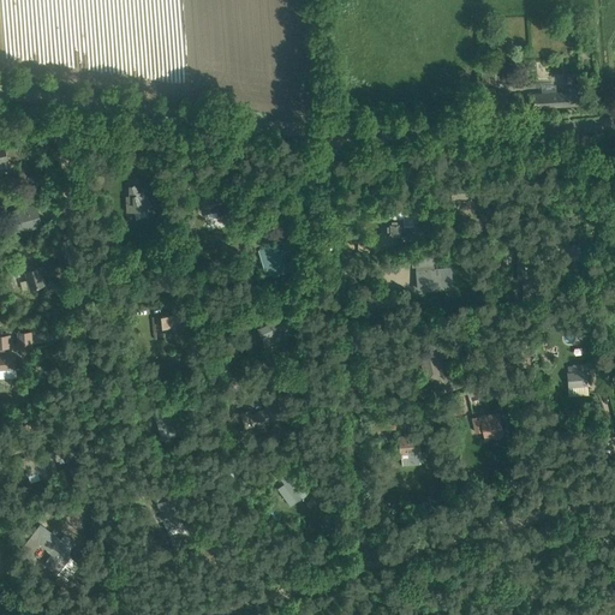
[(481,69),(481,84),(493,83),(491,67),(481,69)]
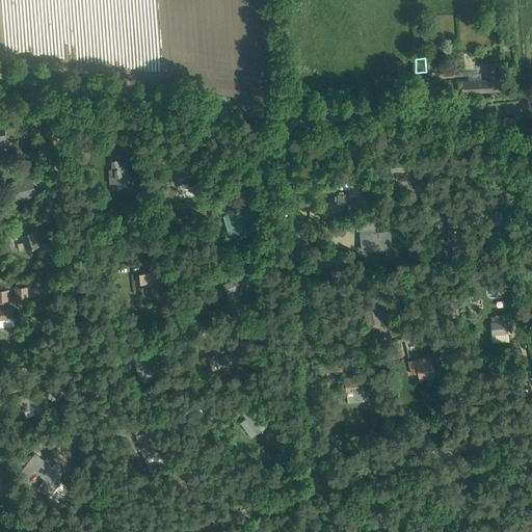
[(460,81),(461,94),(504,91),(503,79),(497,79),(497,76),(489,77),(489,80),(460,81)]
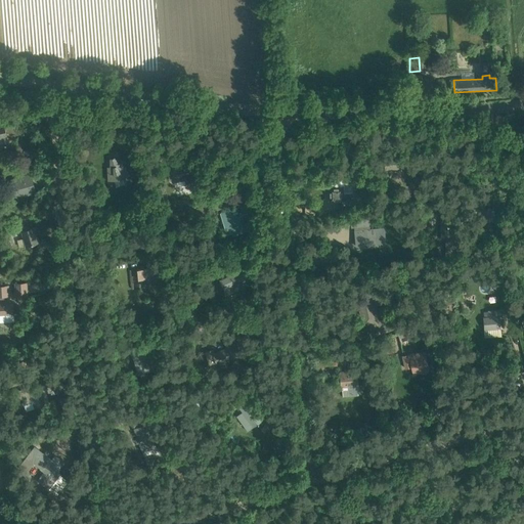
[(110,167),(107,167),(107,181),(114,179),(116,184),(124,182),(122,177),(128,175),(122,162),(119,164),(115,157),(110,159),(110,167)]
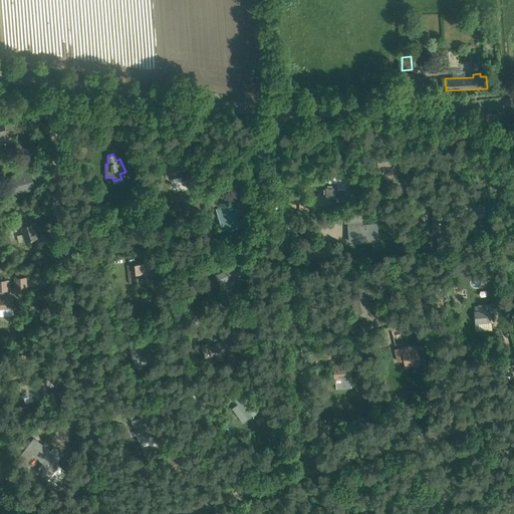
[(181,177),(183,186),(193,184),(191,175),(195,174),(194,167),(171,172),(173,179),(181,177)]
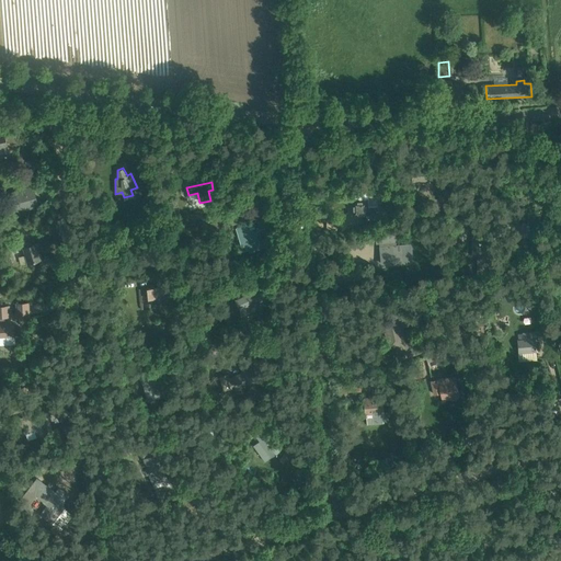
[(11,191),(18,212),(39,205),(33,184),(11,191)]
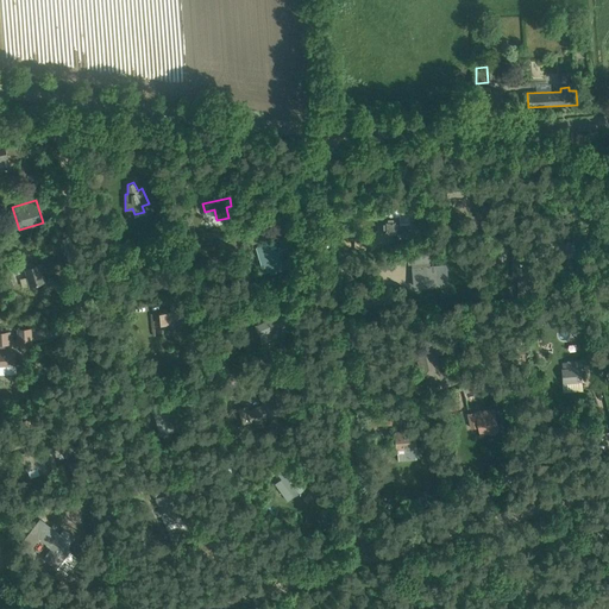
[(382,218),(382,234),(407,233),(407,226),(397,226),(397,217),(382,218)]
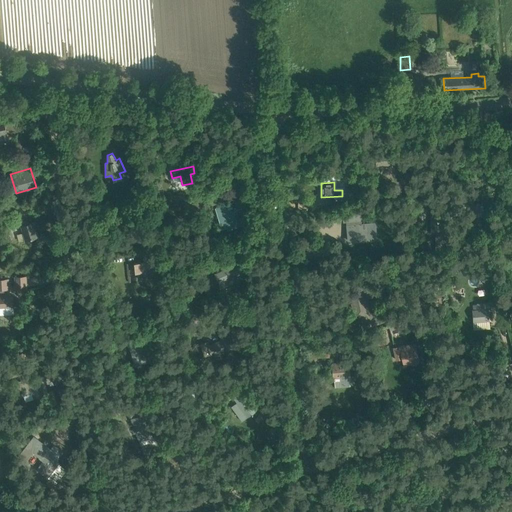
[(457,198),(459,210),(469,208),(470,214),(483,211),(482,203),(475,205),(473,195),(457,198)]
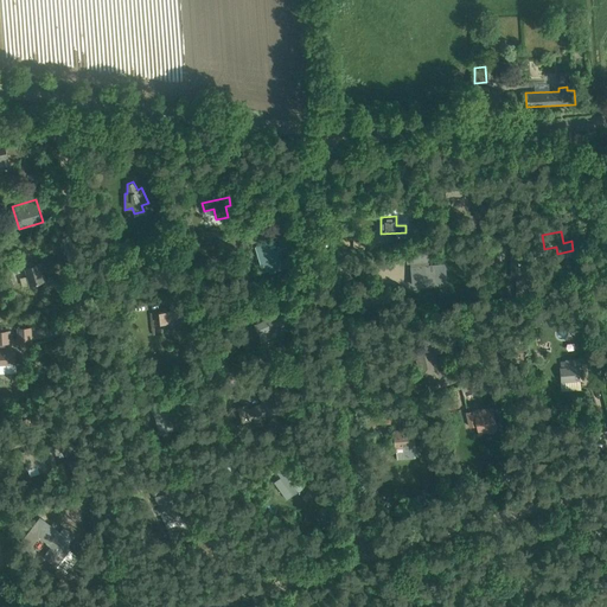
[(14,254),(26,256),(27,246),(16,243),(14,254)]
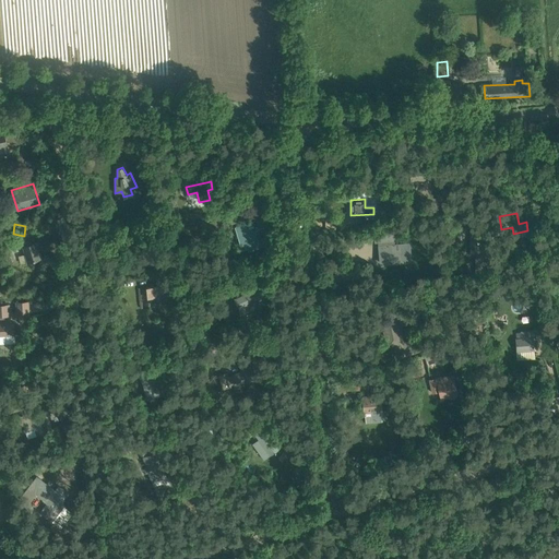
[(257,228),(249,230),(247,225),(236,228),(242,249),(248,248),(249,250),(271,244),(265,227),(268,226),(266,225),(257,228)]
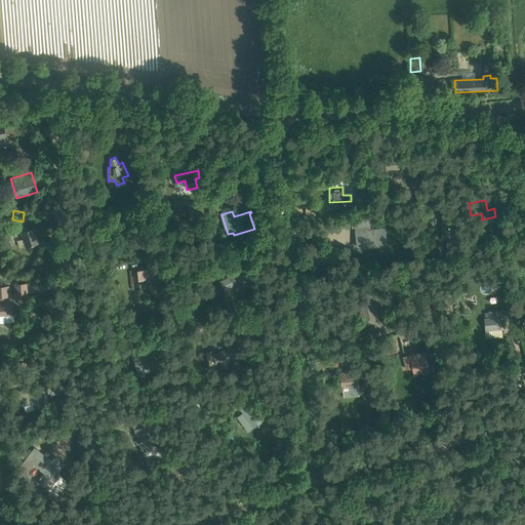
[(368,230),(368,220),(364,221),(364,230),(357,231),(357,242),(385,239),(384,229),(368,230)]
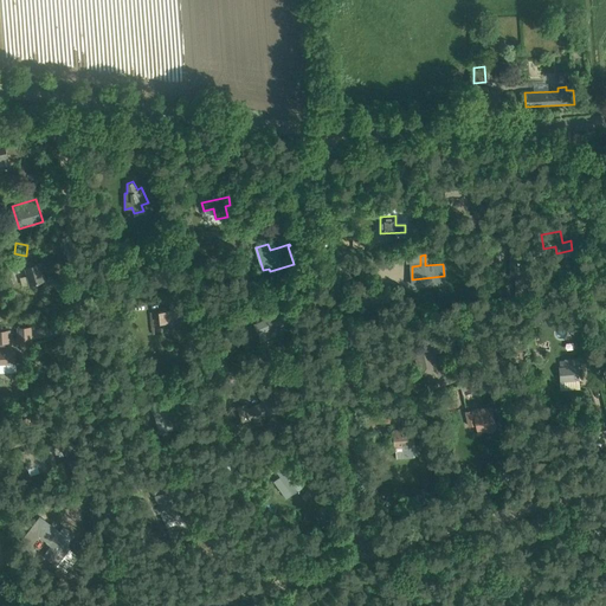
[(40,263),(26,268),(31,284),(45,279),(40,263)]
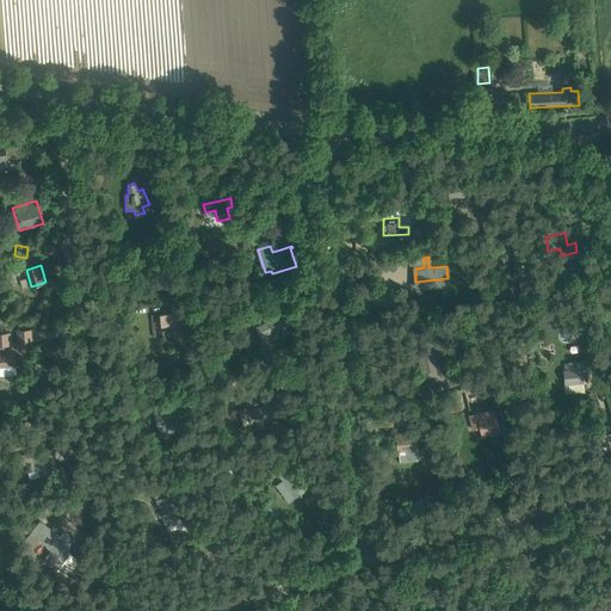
[(177,281),(176,269),(161,271),(162,282),(177,281)]
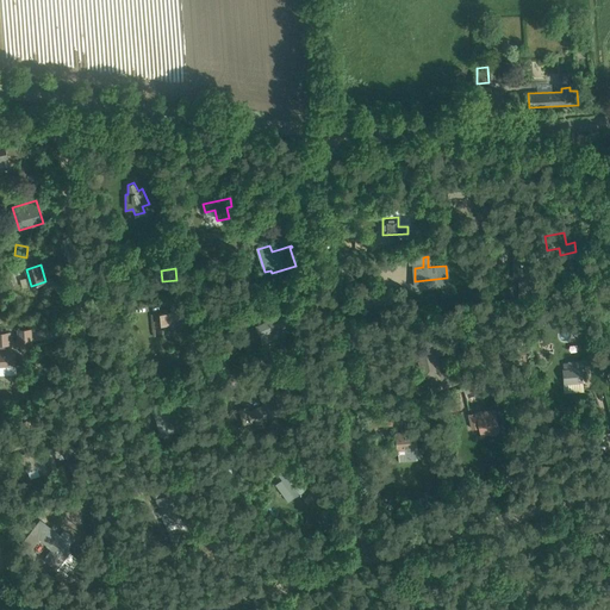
[(174,306),(174,307),(170,307),(172,312),(160,313),(161,325),(173,324),(173,319),(175,319),(192,318),(191,305),(174,306)]
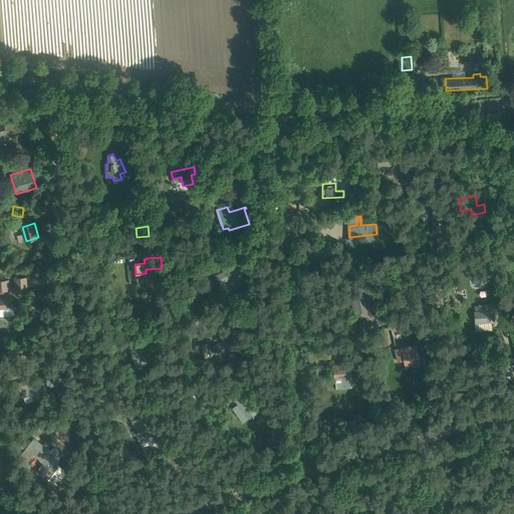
[(236,266),(215,275),(221,290),(232,286),(229,280),(240,275),(236,266)]
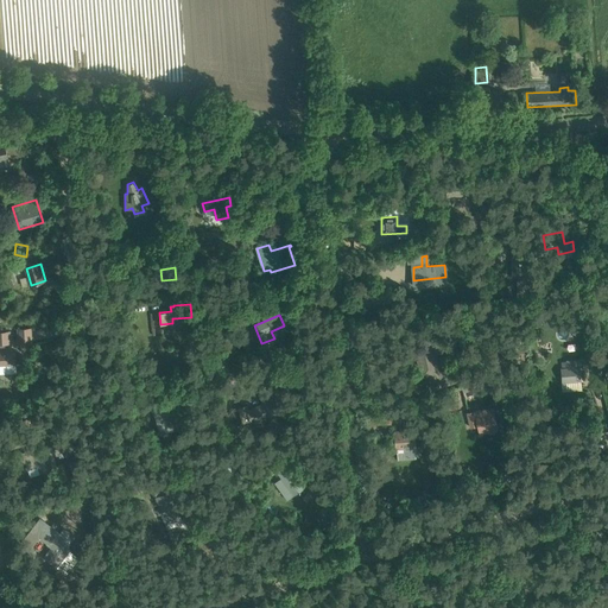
[(435,355),(445,353),(443,341),(413,348),(420,379),(439,375),(435,355)]
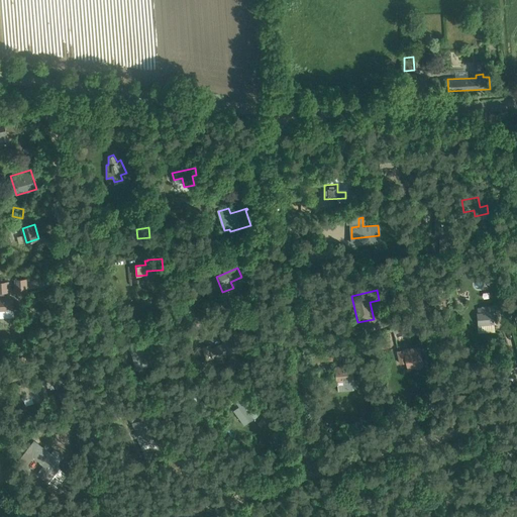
[(7,292),(0,291),(0,311),(14,311),(13,296),(7,296),(7,292)]
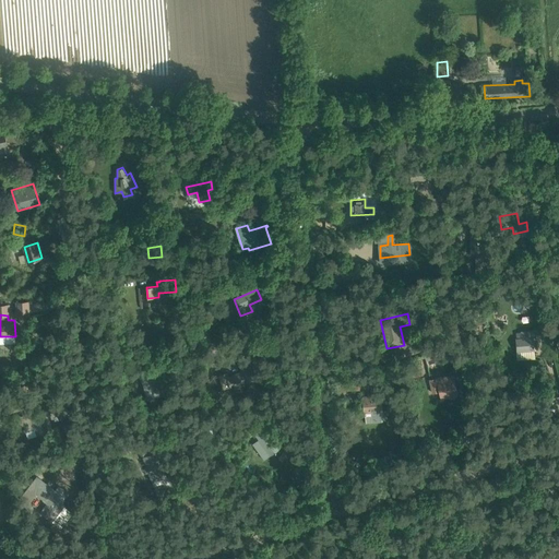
[(521,339),(521,333),(516,333),(518,352),(533,351),(532,337),(521,339)]
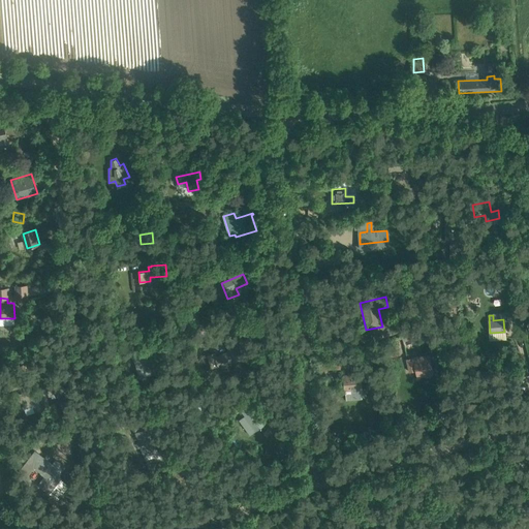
[(382,324),(382,327),(380,327),(383,336),(398,331),(395,320),(382,324)]
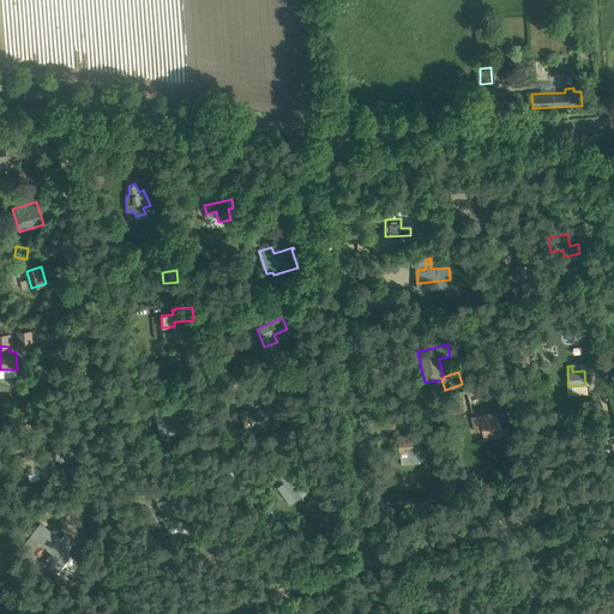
[(487,385),(467,391),(469,398),(489,392),(487,385)]
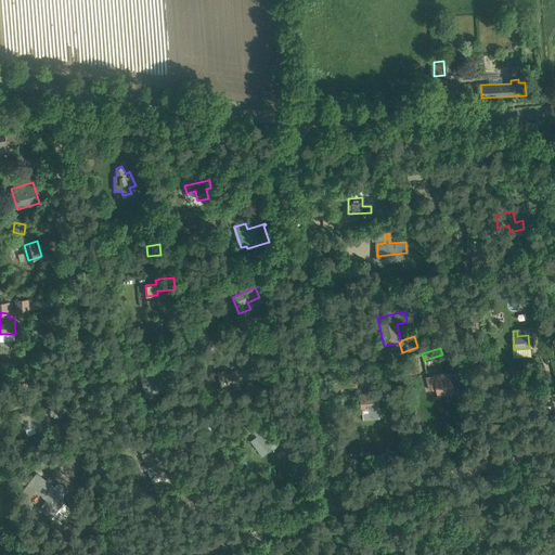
[(409,366),(407,366),(409,373),(418,370),(414,358),(407,360),(409,366)]
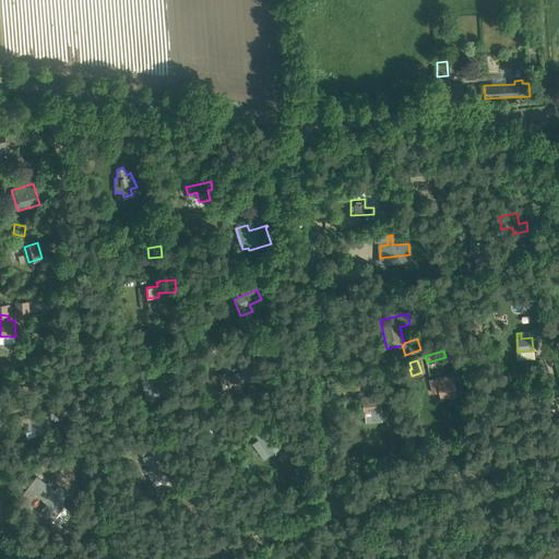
[(241,371),(228,376),(227,372),(218,376),(224,391),(254,380),(249,364),(239,367),(241,371)]
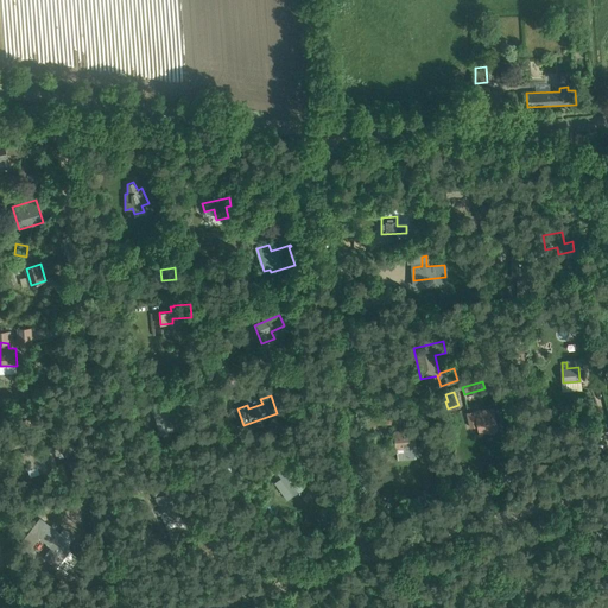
[(164,403),(152,406),(158,424),(160,435),(181,429),(172,400),(164,403)]
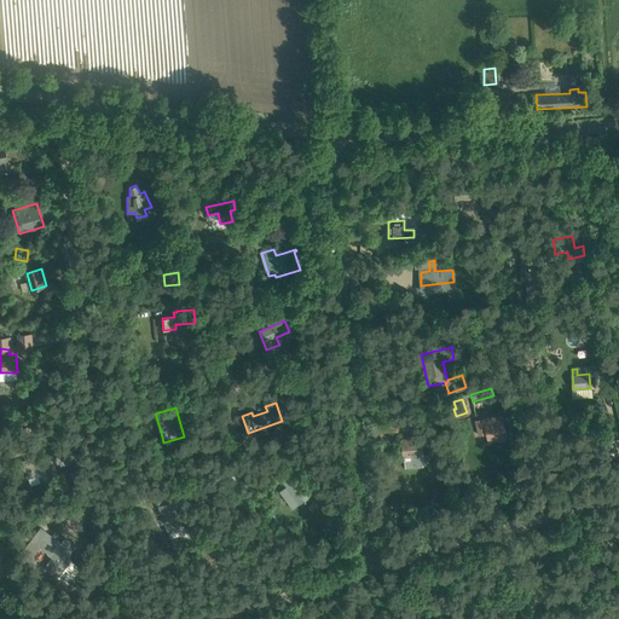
[(507,438),(503,422),(495,423),(495,421),(487,422),(487,418),(476,421),(479,435),(486,433),(489,441),(497,439),(497,441),(499,443),(504,441),(505,439),(505,438),(507,438)]
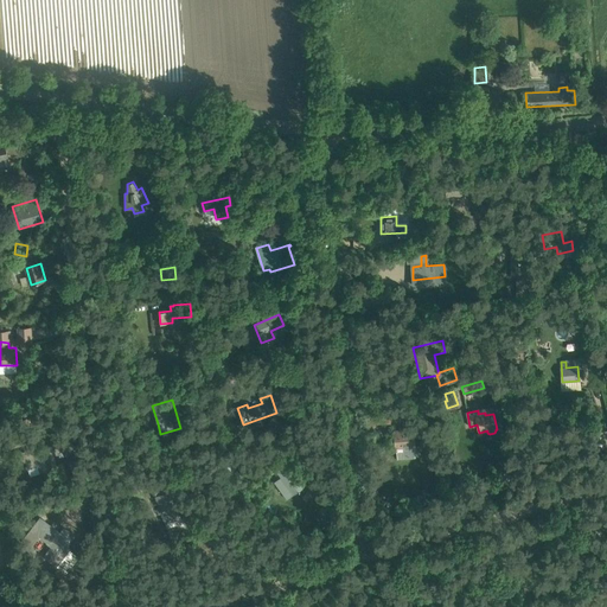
[(415,458),(414,446),(413,429),(395,432),(396,447),(397,459),(415,458)]
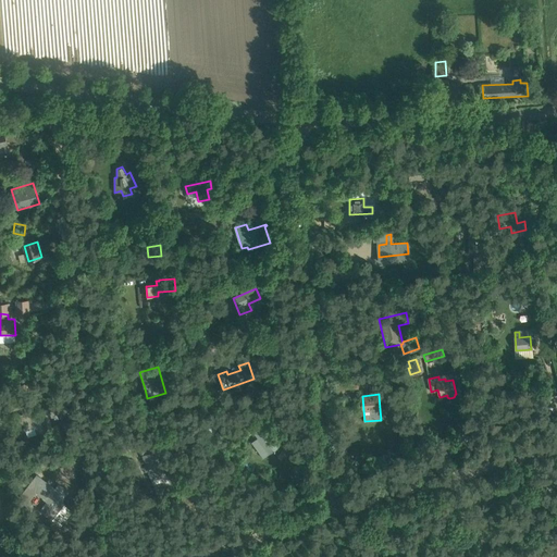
[(196,395),(186,395),(187,408),(197,407),(196,395)]
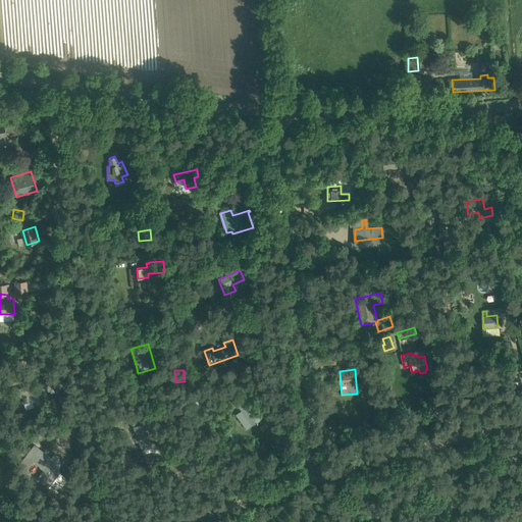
[(13,390),(16,400),(21,398),(25,410),(46,404),(46,405),(50,404),(43,383),(23,389),(22,388),(13,390)]
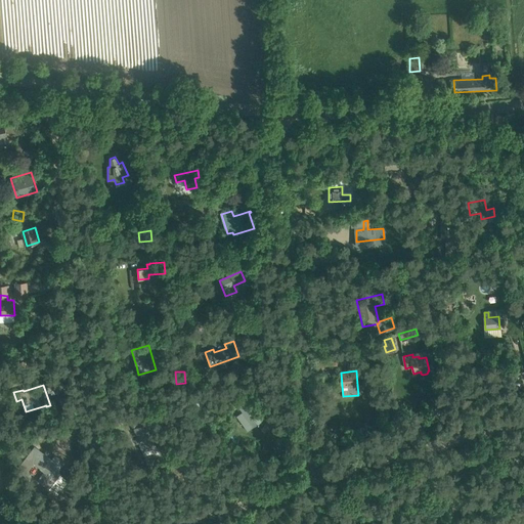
[(246,394),(232,403),(237,409),(238,408),(253,428),(265,419),(258,409),(256,410),(250,401),(251,400),(246,394)]
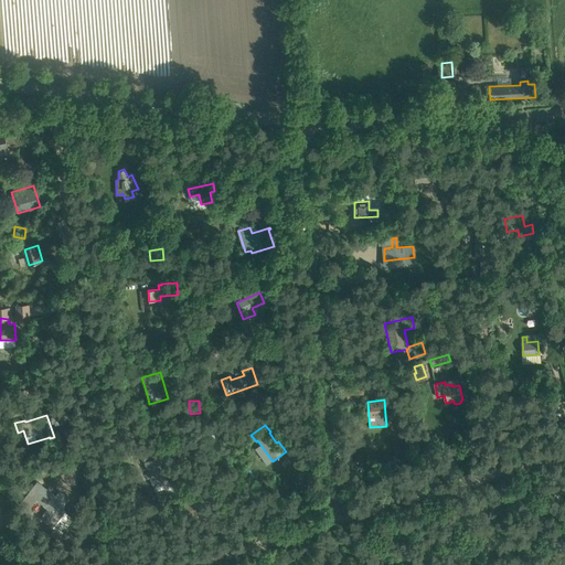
[(191,447),(184,449),(187,457),(190,456),(191,459),(194,458),(191,447)]
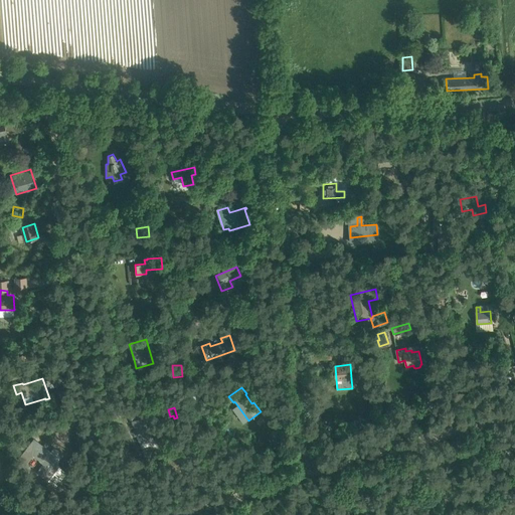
[(132,421),(144,453),(160,447),(156,438),(153,439),(144,416),(132,421)]
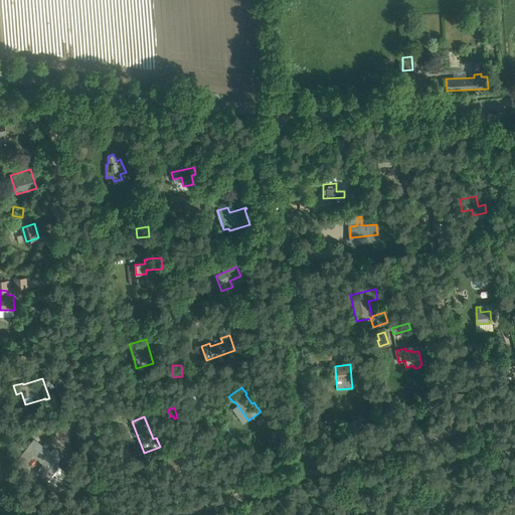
[(205,438),(218,437),(217,427),(204,430),(205,438)]
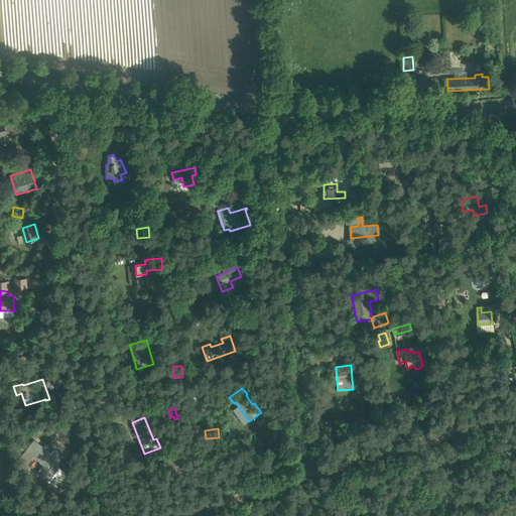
[(47,452),(39,462),(42,464),(39,468),(40,469),(37,473),(48,482),(59,468),(55,465),(59,460),(47,452)]
